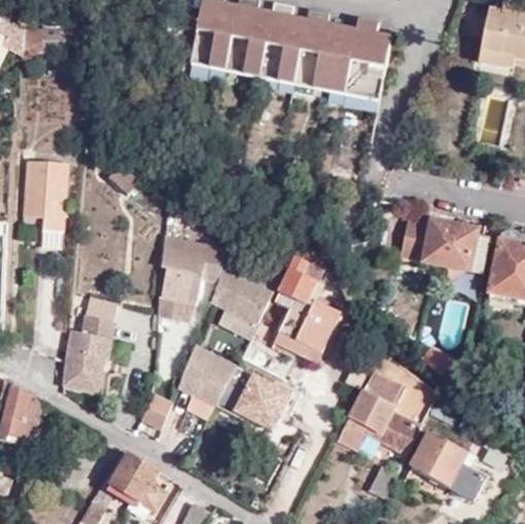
[(376,98),(389,35),(375,31),(377,22),(357,18),(355,27),(324,22),(325,11),(307,7),(304,18),(290,14),(293,5),(273,0),(271,10),(256,7),(258,0),(238,0),(237,4),(222,1),(222,0),(201,0),(189,60),(210,114),(363,187),(376,98)]
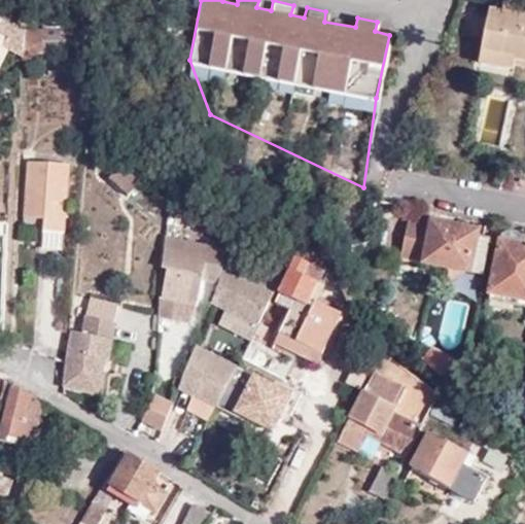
[(502,0),(500,9),(489,7),(479,60),(513,66),(514,58),(524,59),(524,0),(502,0)]
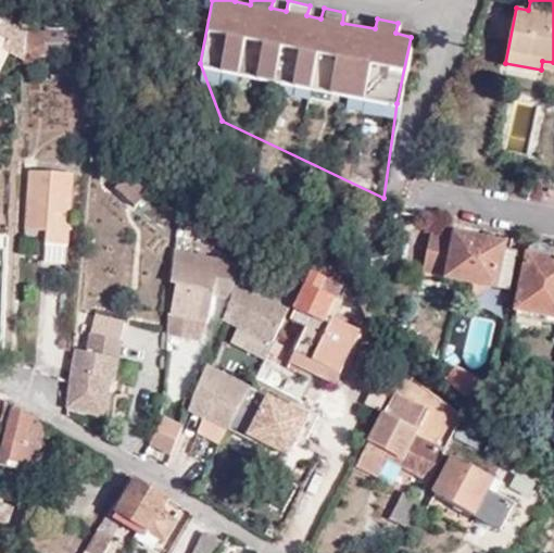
[(0,49),(12,26),(0,20),(0,49)]
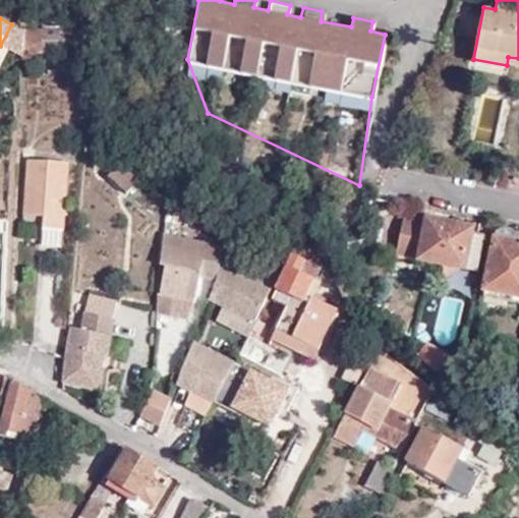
[(42,38),(42,26),(26,26),(25,50),(42,50),(42,38)]
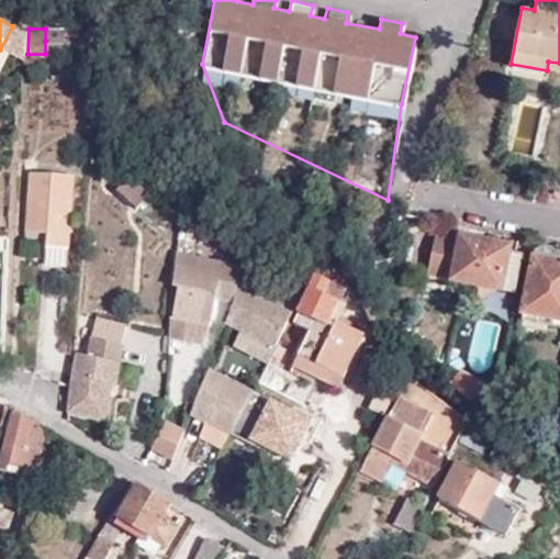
[(70,30),(45,29),(45,41),(69,41),(70,30)]
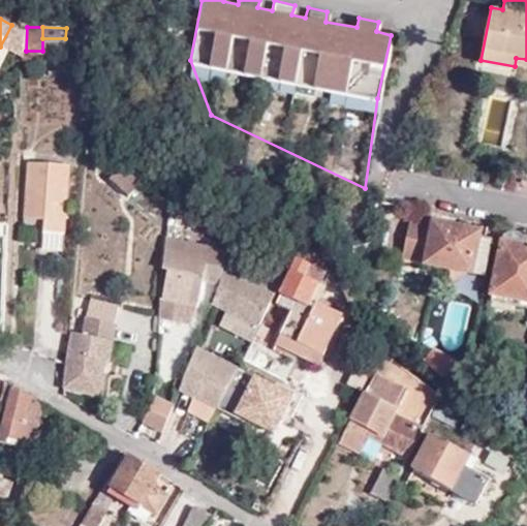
[(62,230),(69,163),(28,160),(23,216),(42,218),(41,229),(62,230)]
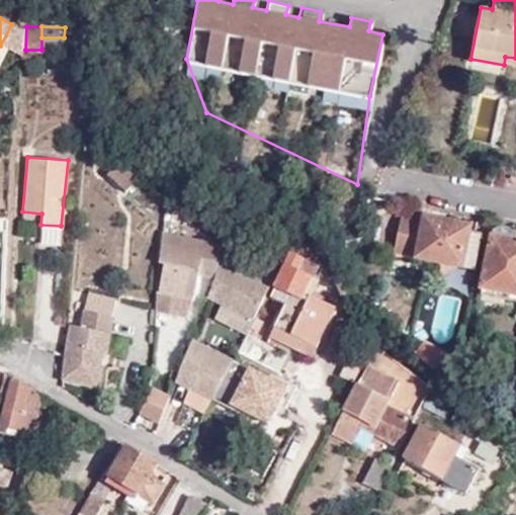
[(126,188),(137,175),(117,159),(107,172),(126,188)]
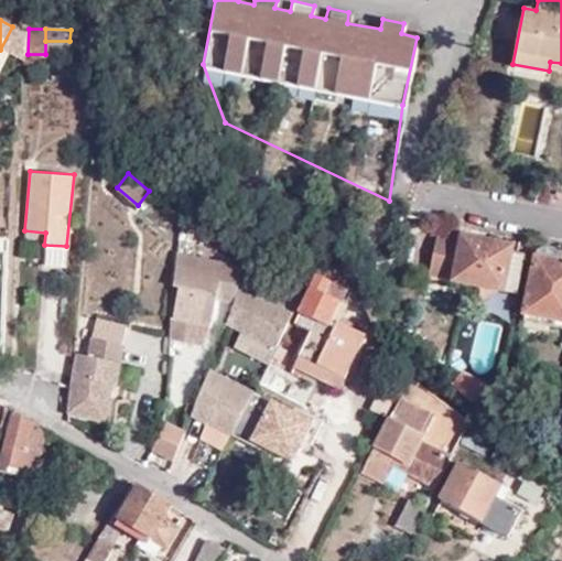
[(526,257),(529,245),(515,243),(514,246),(436,232),(428,274),(516,291),(523,257),(526,257)]
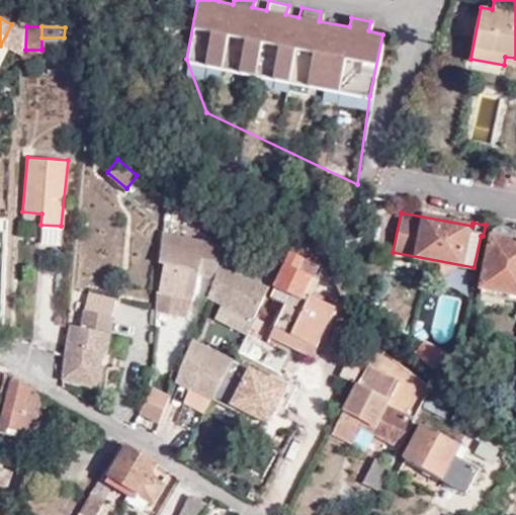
[(354,220),(341,223),(346,239),(359,236),(354,220)]
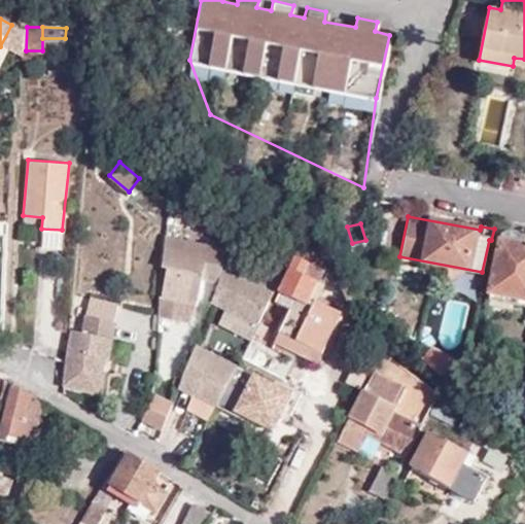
[(500,238),(488,291),(524,299),(524,235),(520,232),(511,230),(502,231),(501,238),(500,238)]
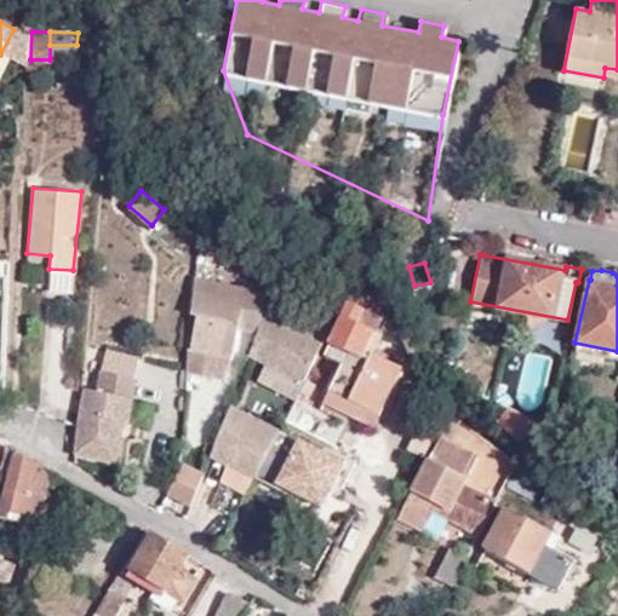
[(264,303),(267,285),(198,271),(193,306),(199,308),(192,340),(190,340),(187,363),(225,373),(233,357),(240,323),(259,326),(264,303)]
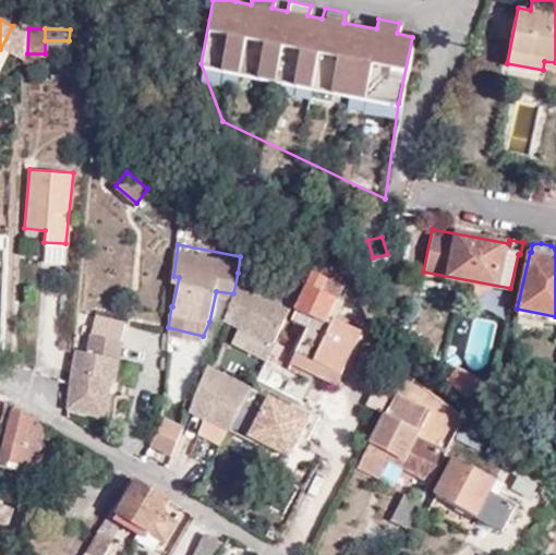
[(290,320),(306,327),(319,334),(328,315),(337,297),(342,285),(313,270),(290,320)]
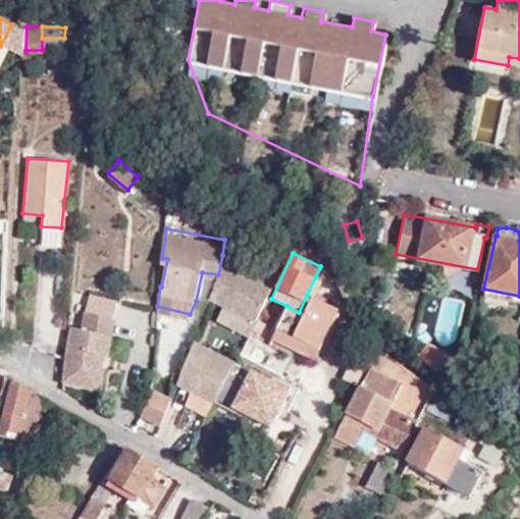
[(261,279),(222,255),(218,274),(217,277),(211,294),(255,320),(279,273),(269,266),(261,279)]
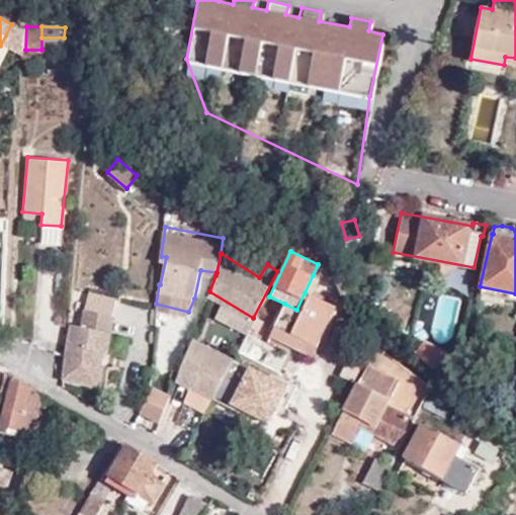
[(313,275),(305,292),(311,295),(319,279),(313,275)]
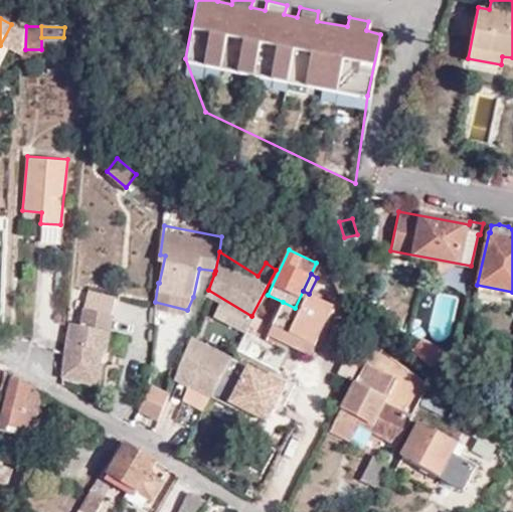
[(295,308),(283,302),(272,323),(314,345),(332,305),(309,294),(303,291),(295,308)]
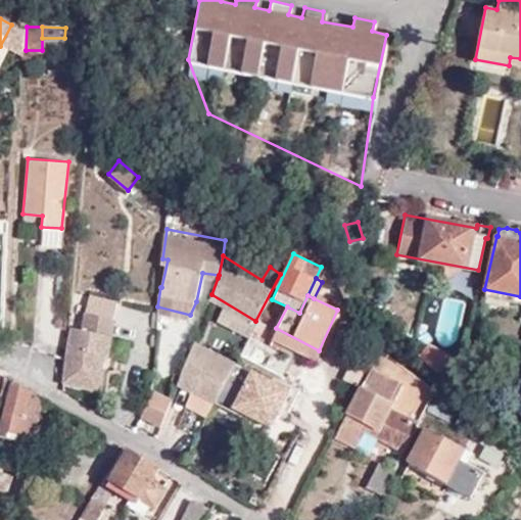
[(62,382),(97,390),(101,358),(105,357),(111,318),(88,314),(85,330),(69,328),(66,346),(62,382)]
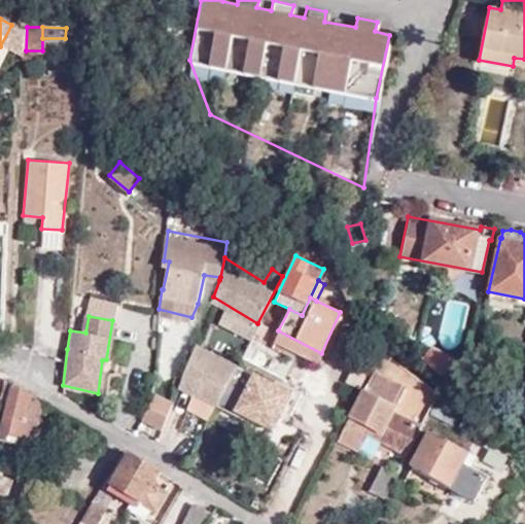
[(234,353),(240,338),(212,325),(205,340),(234,353)]
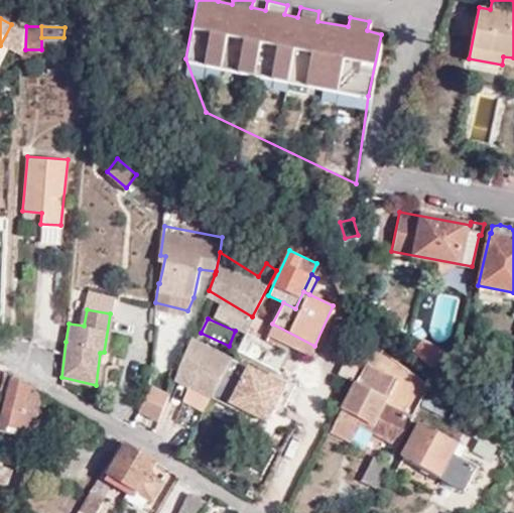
[(314,346),(272,324),(267,334),(309,355),(314,346)]
